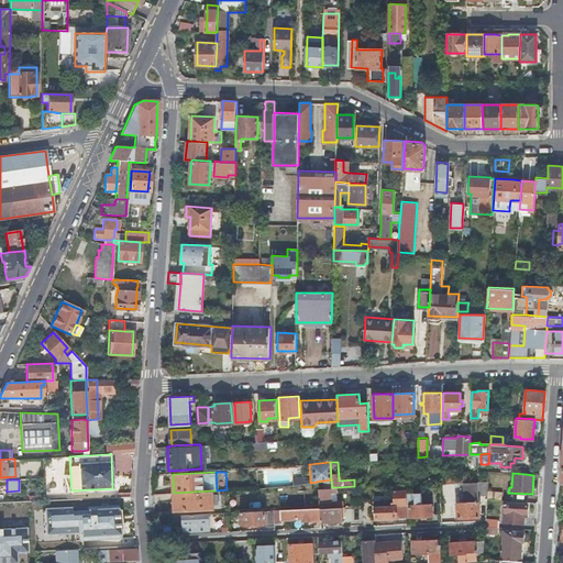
[(486,495),(487,493),(487,481),(465,482),(464,482),(465,501),(456,501),(457,517),(478,516),(477,494),(486,495)]
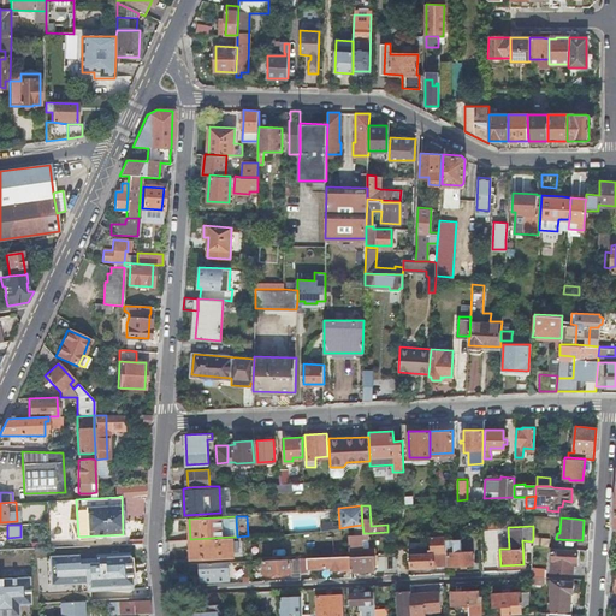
[(444,539),(443,529),(430,531),(431,546),(431,552),(409,552),(409,567),(432,566),(445,566),(445,564),(444,552),(444,539)]
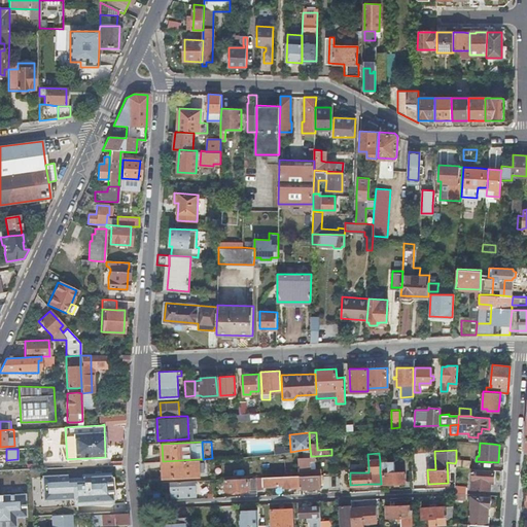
[(297,457),(299,476),(301,475),(319,475),(319,468),(309,468),(308,460),(313,460),(313,456),(311,456),(297,457)]
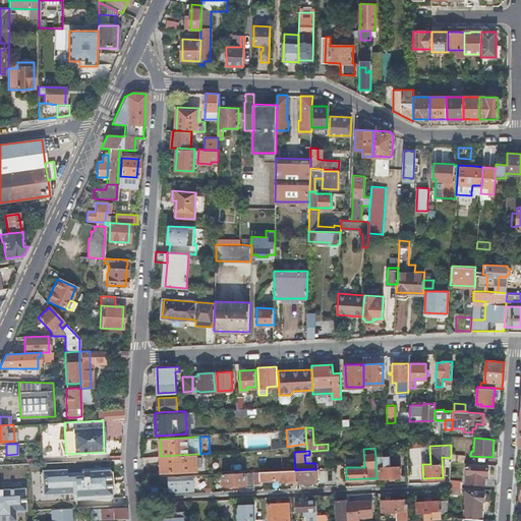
[(196,454),(161,456),(162,472),(197,470),(196,454)]
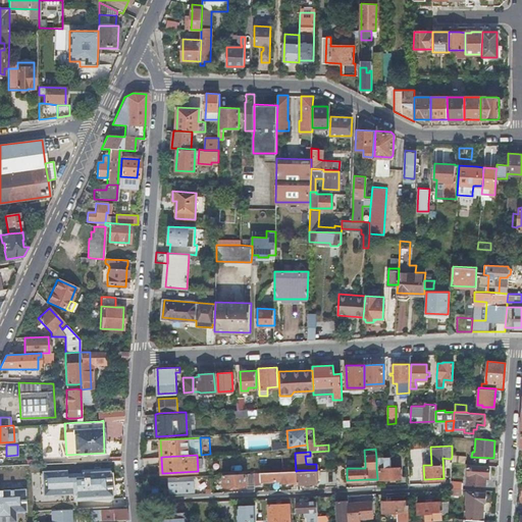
[(388,456),(376,457),(376,468),(379,467),(379,478),(399,477),(398,466),(389,466),(388,456)]
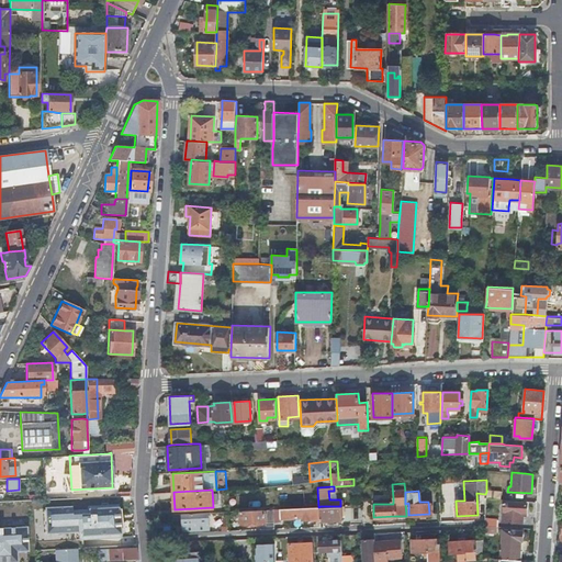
[(523,512),(525,513),(526,503),(504,501),(503,520),(521,521),(523,512)]
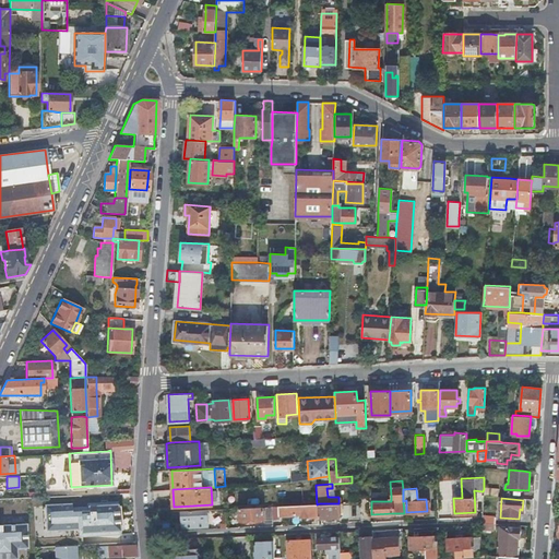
[(45,506),(46,531),(78,530),(79,536),(119,535),(116,502),(86,503),(87,508),(71,508),(70,504),(45,506)]
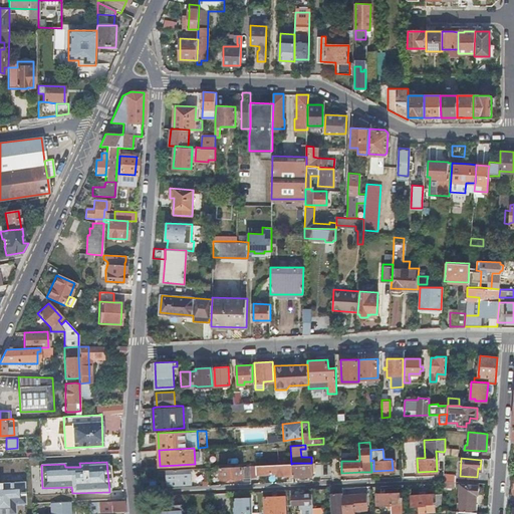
[(257,473),(259,473),(283,472),(284,472),(285,475),(290,474),(293,474),(293,463),(291,464),(274,464),(264,465),(257,465),(257,473)]
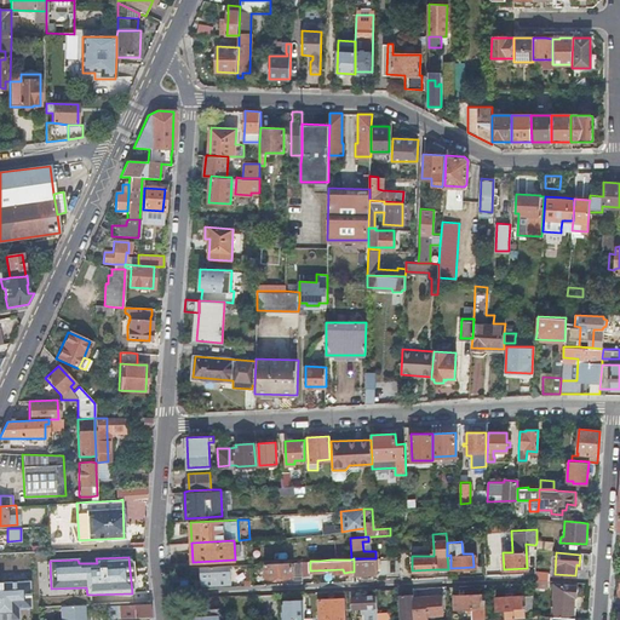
[(354,558),(354,572),(354,574),(378,573),(377,558),(375,558),(354,558)]
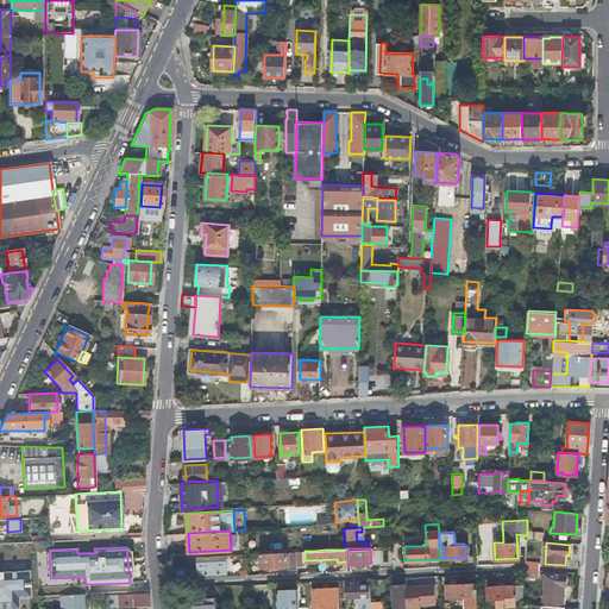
[(296,551),(262,553),(262,566),(297,566),(296,551)]
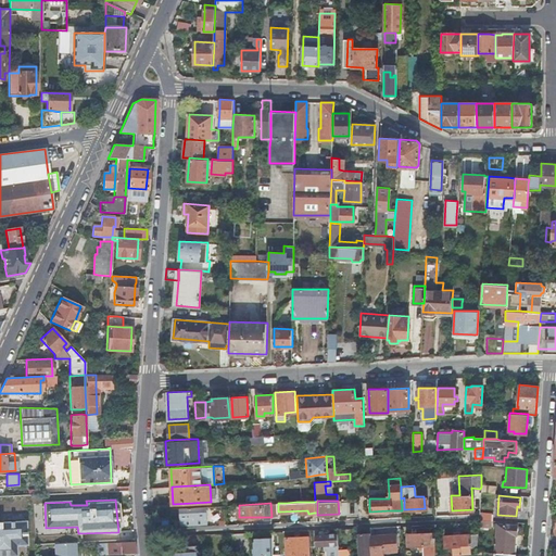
[(270,503),(272,517),(280,516),(280,512),(278,512),(278,503),(270,503)]
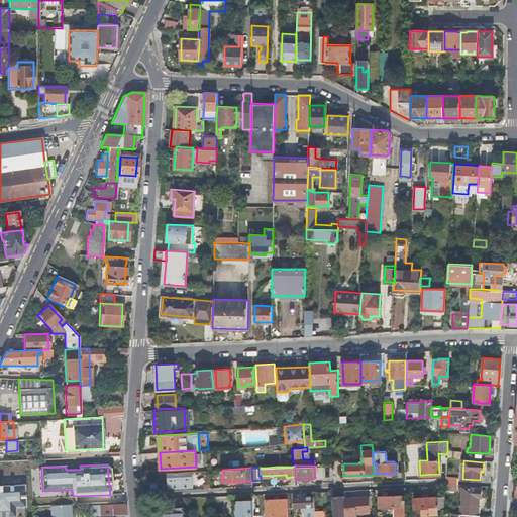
[(202,474),(202,483),(209,483),(209,470),(199,471),(199,474),(202,474)]
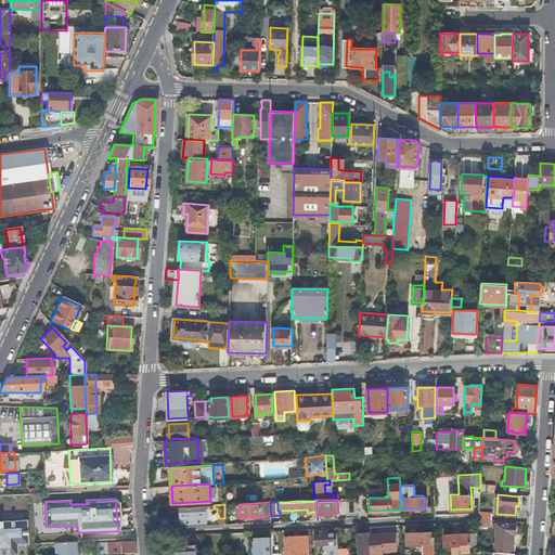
[(206,512),(206,505),(177,506),(169,507),(169,514),(181,514),(181,524),(207,523),(206,512)]
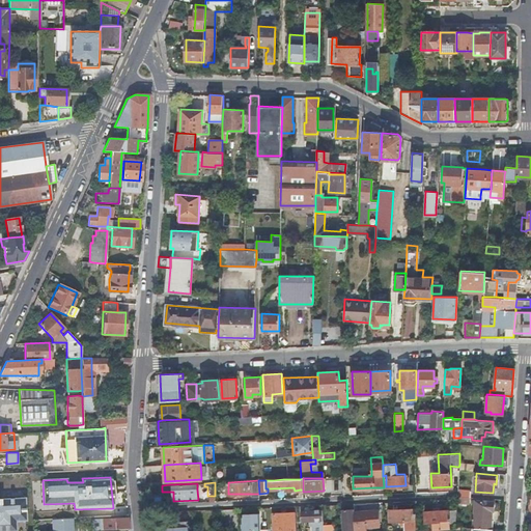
[(0,530),(15,530),(15,521),(25,521),(25,498),(0,499),(0,530)]
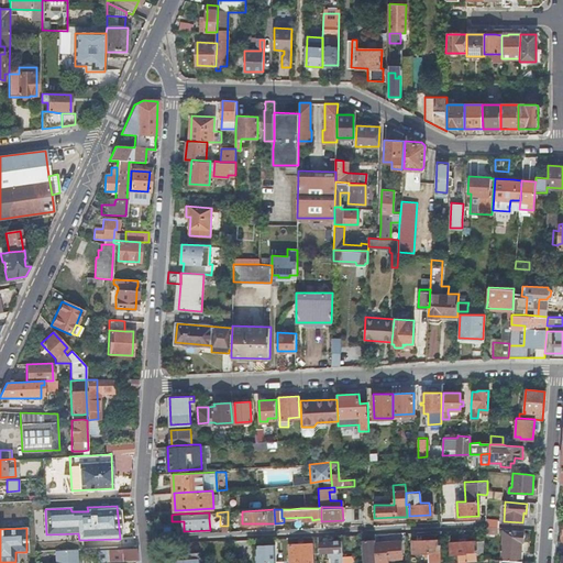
[(506,559),(521,560),(521,541),(523,541),(523,530),(504,530),(501,559),(506,559)]
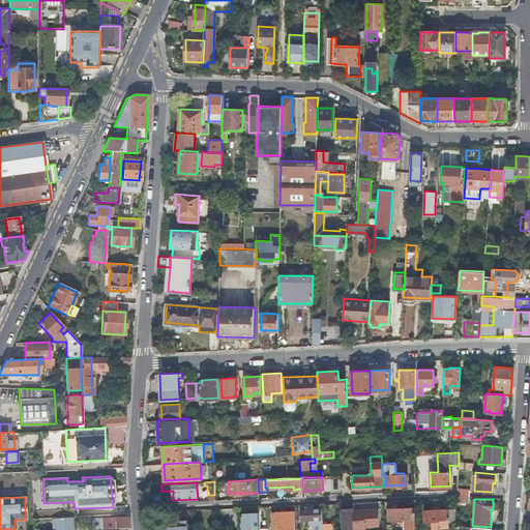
[(353,529),(353,509),(352,507),(342,507),(343,511),(343,518),(343,529),(353,529)]
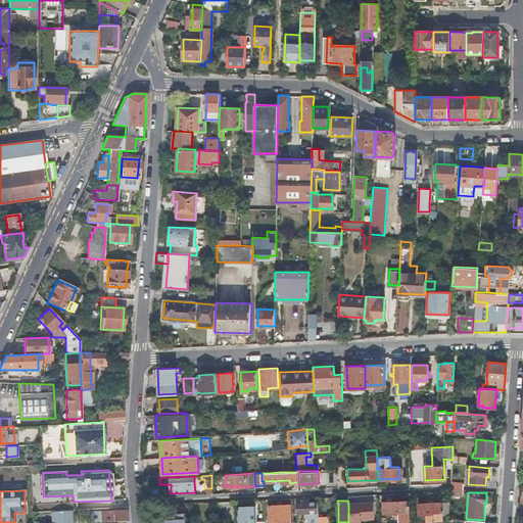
[(383,502),(384,515),(387,515),(387,512),(393,512),(394,516),(398,516),(398,521),(408,520),(407,501),(383,502)]
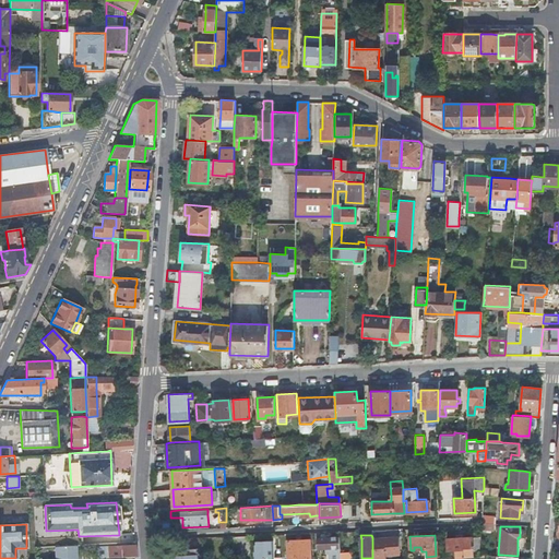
[(274,543),(274,536),(268,536),(268,539),(256,539),(256,546),(254,546),(254,558),(253,558),(268,558),(269,558),(274,558),(274,543)]
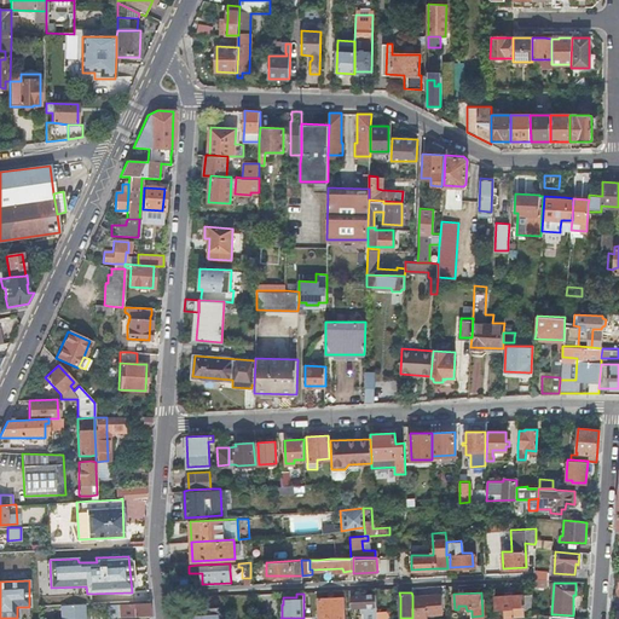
[(352,606),(360,606),(360,609),(360,611),(364,611),(364,618),(376,618),(376,606),(376,605),(376,594),(362,594),(356,594),(351,594),(352,606)]
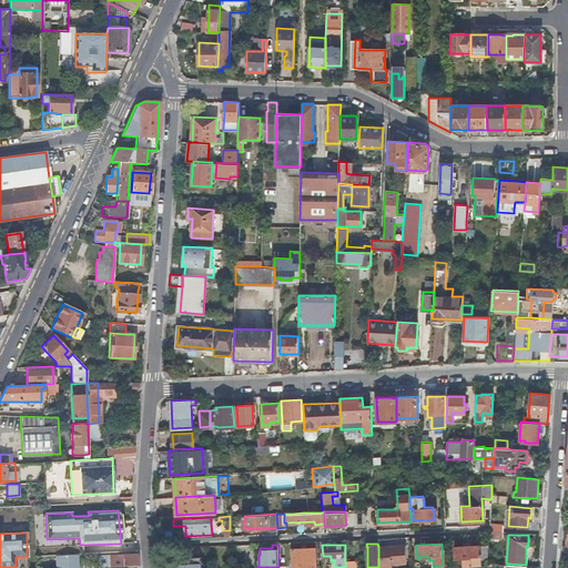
[(396,558),(396,563),(406,561),(405,545),(378,546),(378,567),(391,567),(391,558),(396,558)]
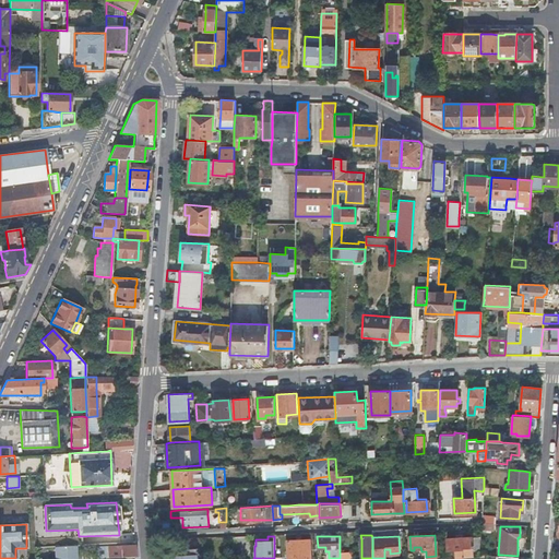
[(462,557),(467,557),(473,556),(473,550),(472,536),(447,537),(448,550),(452,549),(452,552),(456,552),(456,557),(462,557)]
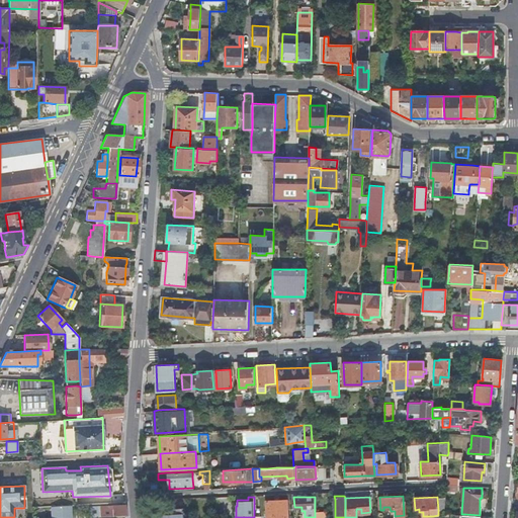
[(286,517),(287,517),(286,499),(266,500),(267,517),(286,517)]
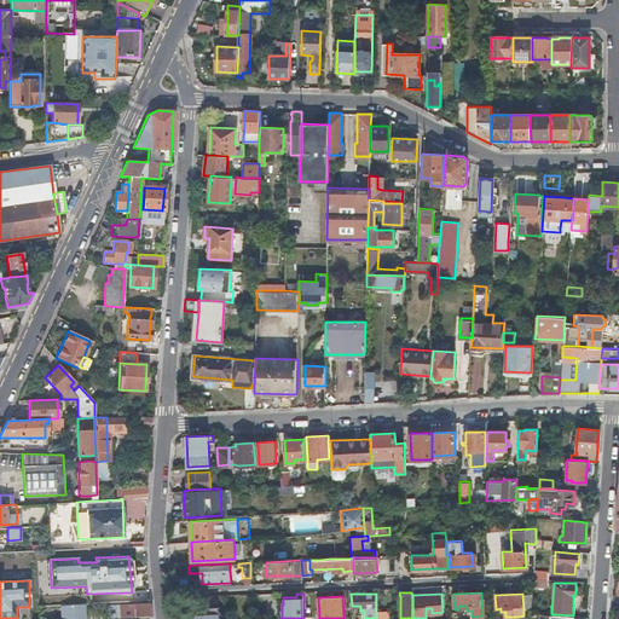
[(119,606),(120,618),(150,615),(149,603),(119,606)]
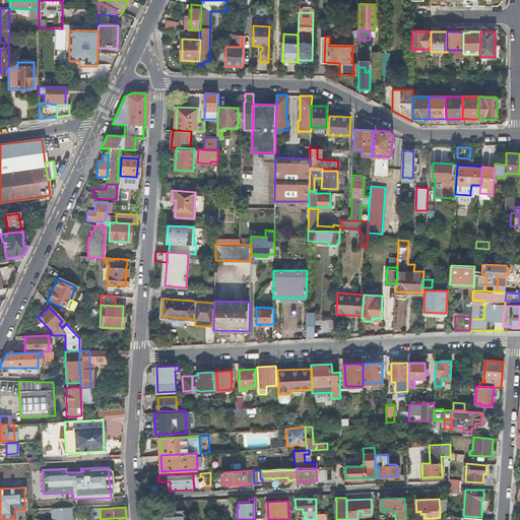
[(52,509),(52,519),(70,519),(70,508),(52,509)]
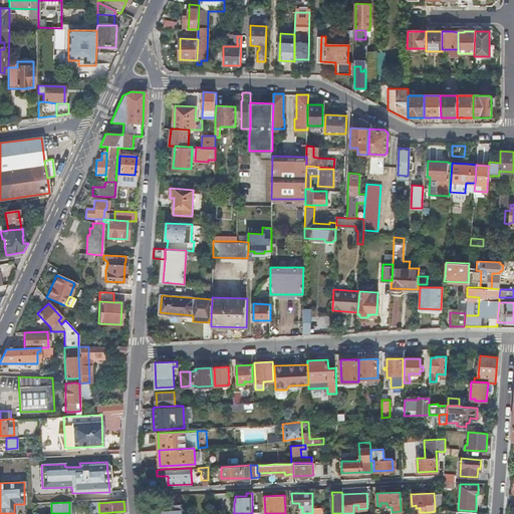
[(312,502),(312,503),(312,513),(322,513),(322,502),(312,502)]
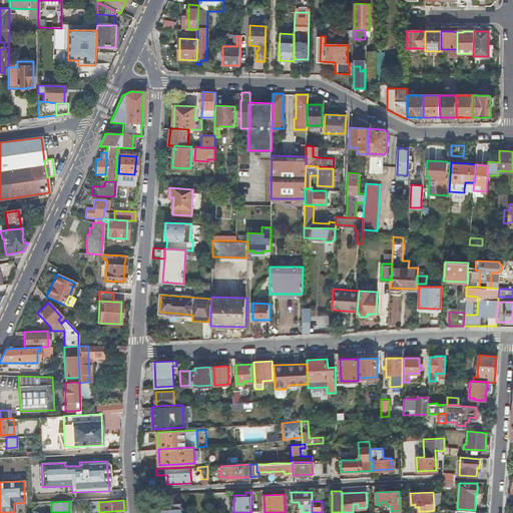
[(99,512),(98,502),(79,503),(80,512),(99,512)]
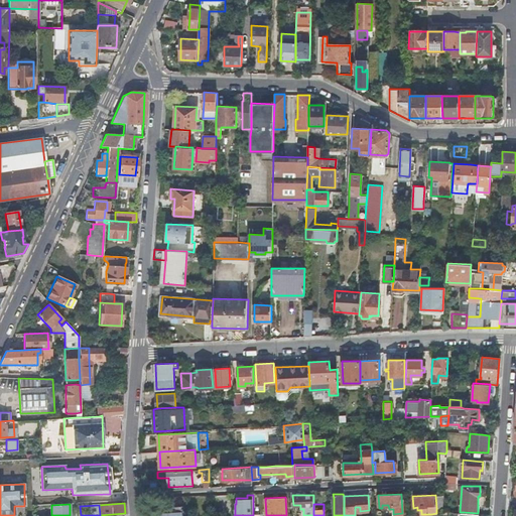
[(156,511),(156,515),(182,515),(182,505),(169,505),(169,511),(156,511)]
